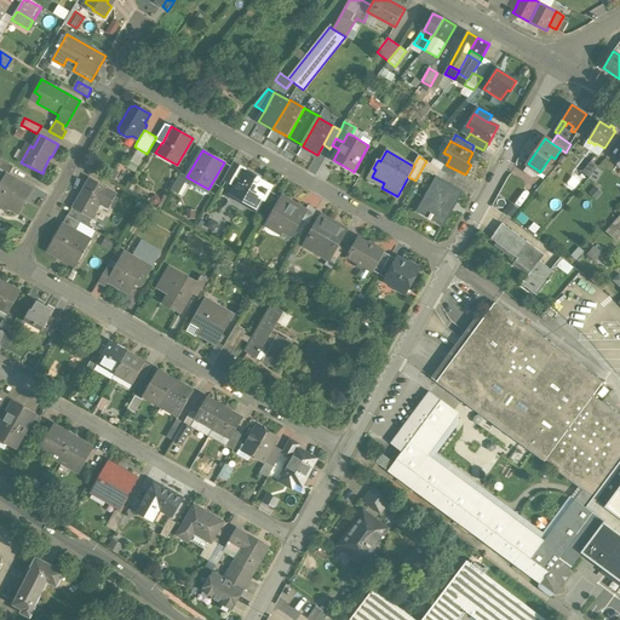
[(13,166),(0,159),(0,158),(0,171),(6,174),(6,173),(9,176),(13,166)]
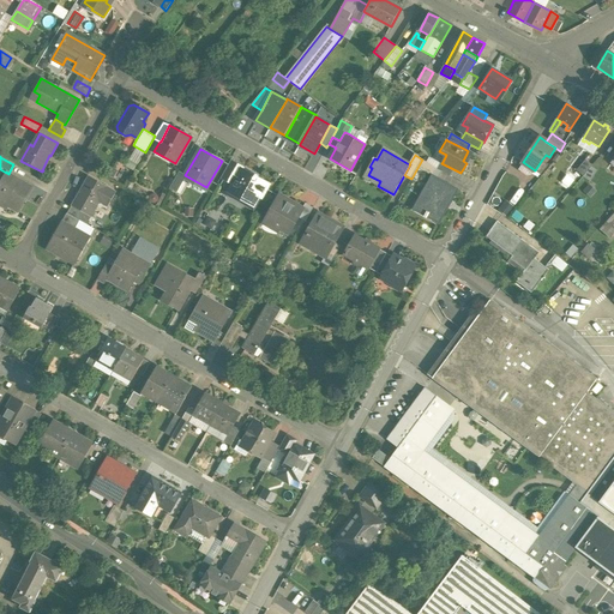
[(432,167),(422,160),(417,168),(432,176),(433,176),(438,179),(443,172),(437,169),(432,167)]
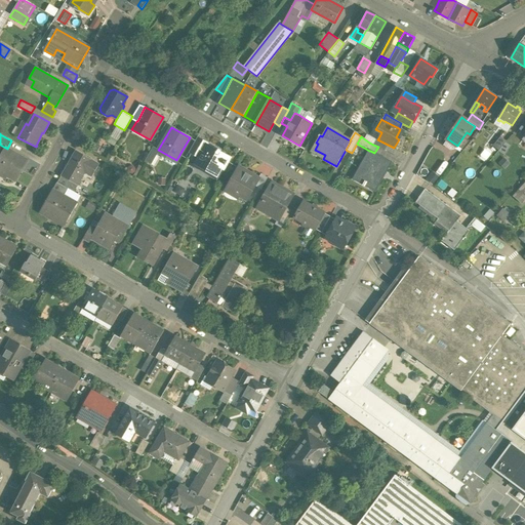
[(471,142),(463,136),(457,146),(463,150),(471,142)]
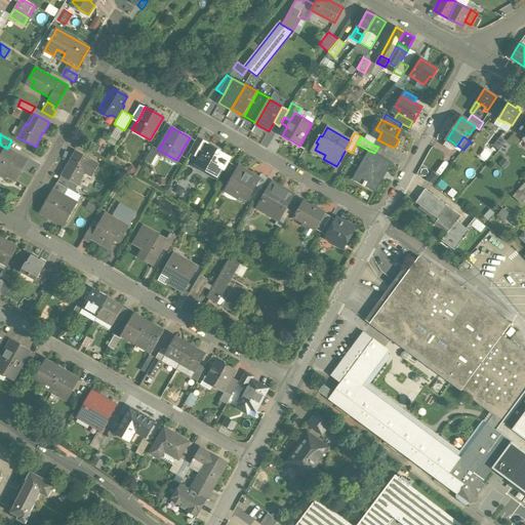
[(494,146),(507,154),(512,144),(499,136),(494,146)]
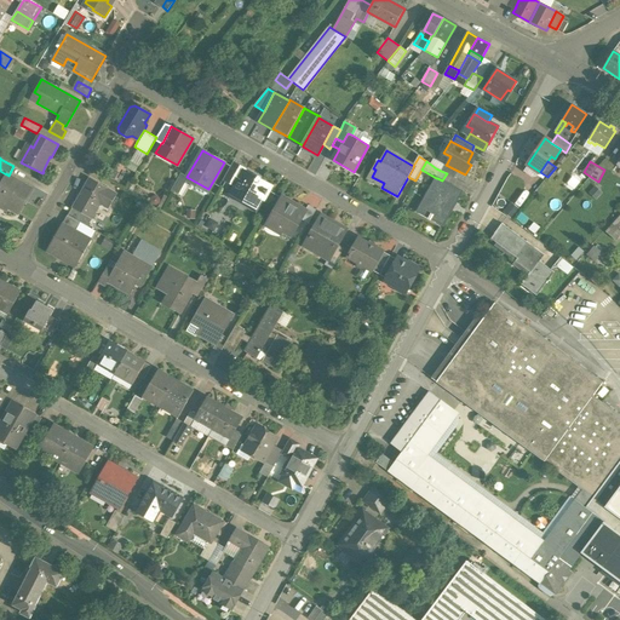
[(247,170),(233,162),(223,179),(236,187),(244,173),(245,174),(247,170)]
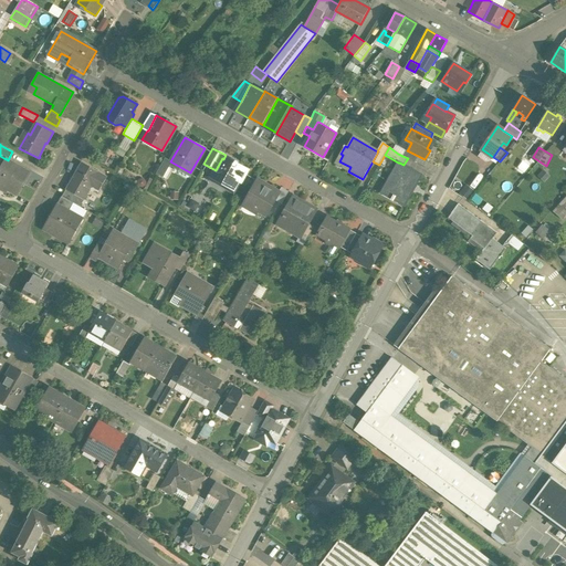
[(418,156),(407,150),(408,149),(407,148),(402,156),(408,158),(415,163),(418,156)]
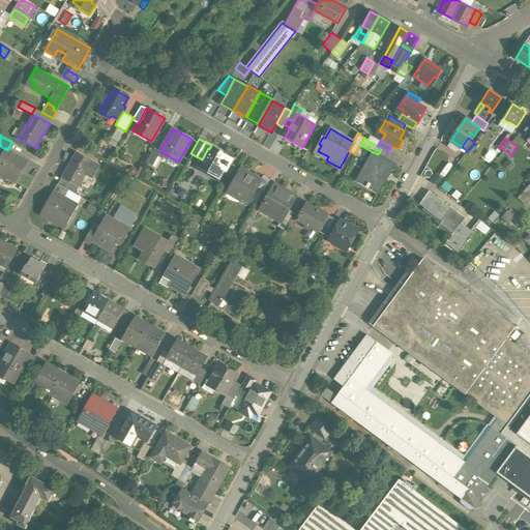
[(7,150),(5,148),(5,149),(0,157),(0,172),(7,177),(7,178),(16,183),(28,162),(7,150)]
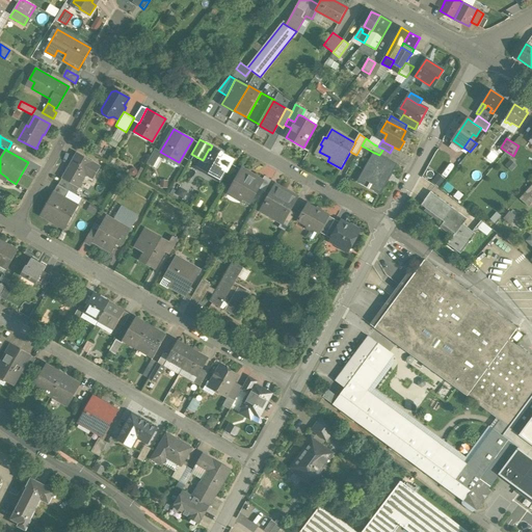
[(203,160),(201,164),(209,169),(208,171),(219,178),(223,169),(225,170),(233,159),(222,154),(221,156),(210,150),(209,149),(203,160)]
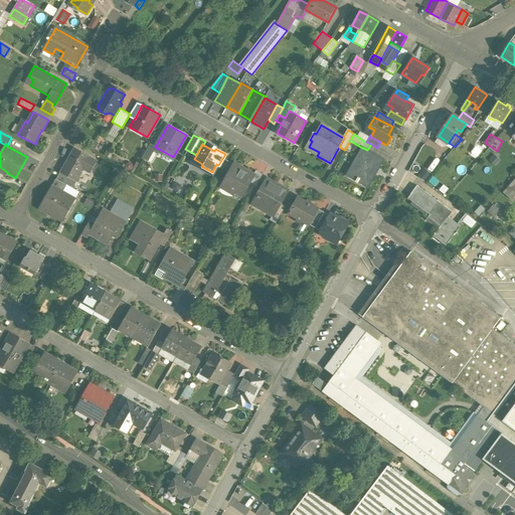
[(73,147),(59,172),(75,182),(84,166),(92,170),(97,161),(73,147)]
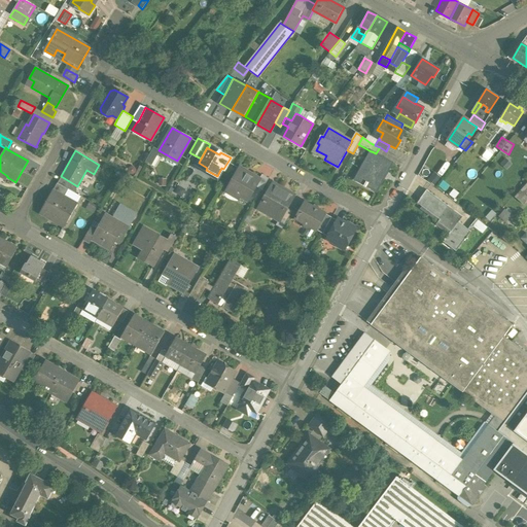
[(152,150),(145,161),(151,165),(157,153),(152,150)]
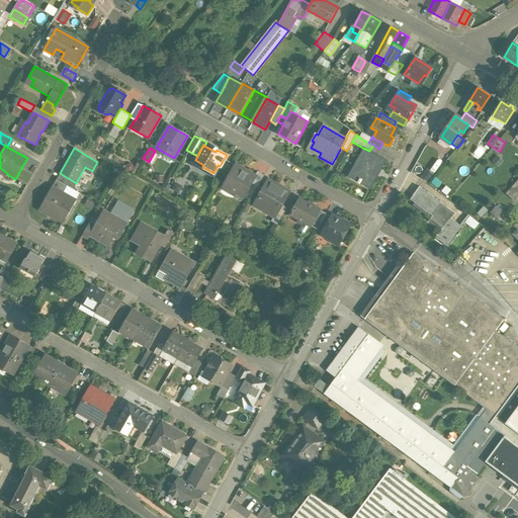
[(369,151),(365,149),(364,149),(356,165),(358,167),(354,175),(361,178),(358,184),(359,185),(360,184),(370,189),(386,161),(369,151)]
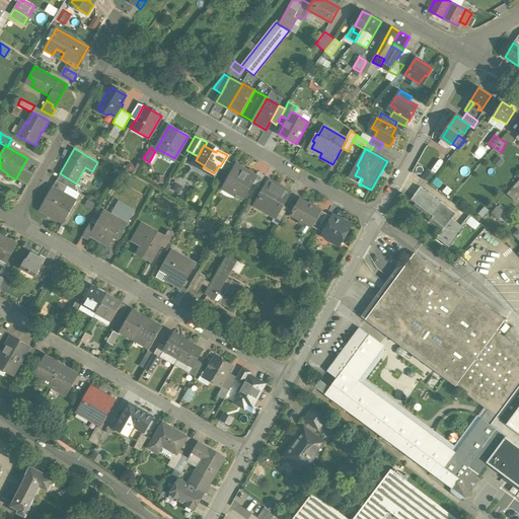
[(247,172),(235,165),(223,186),(244,198),(252,183),(256,175),(255,175),(248,170),(247,172)]
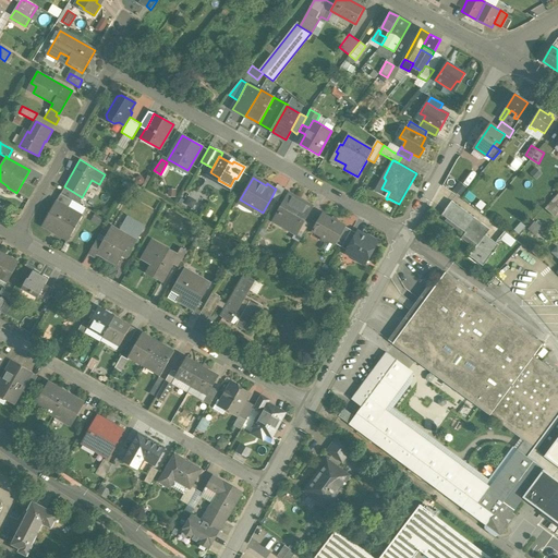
[(448,186),(462,195),(468,187),(455,178),(448,186)]
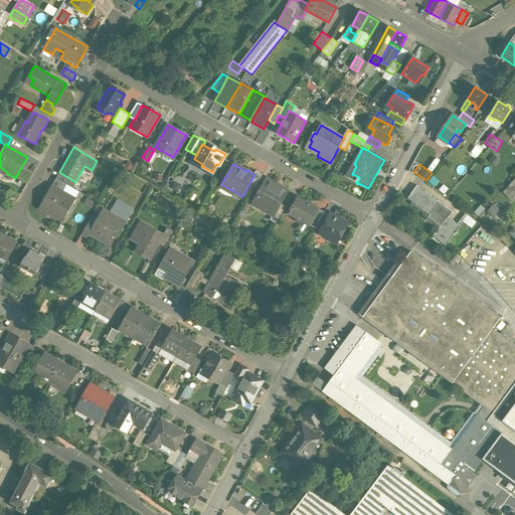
[(255,170),(253,174),(254,174),(250,182),(255,185),(263,174),(255,170)]
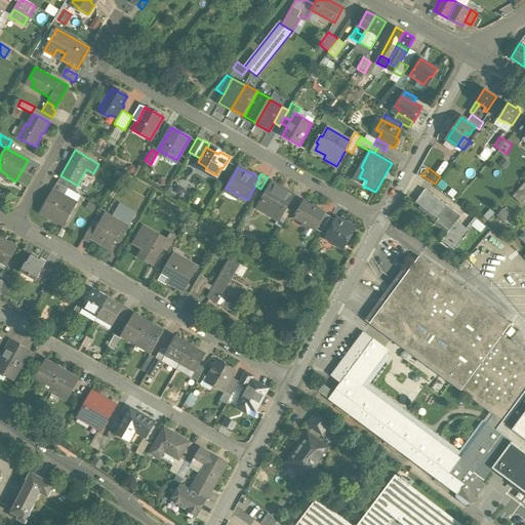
[(77,186),(61,175),(57,182),(68,188),(74,191),(77,186)]
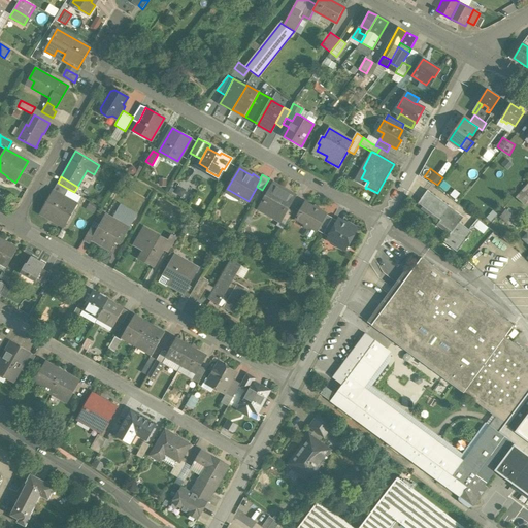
[(68,189),(58,183),(54,190),(64,196),(68,189)]
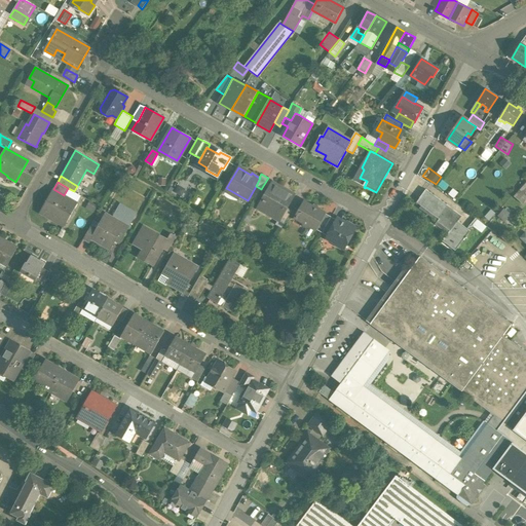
[(272,183),(258,209),(266,213),(268,211),(279,217),(280,217),(286,208),(287,208),(294,195),(272,183)]
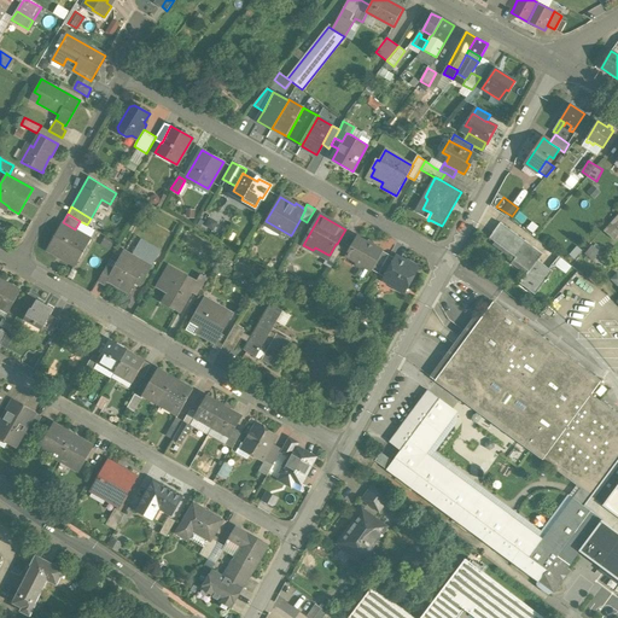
[(617,216),(605,231),(614,239),(617,233),(617,216)]
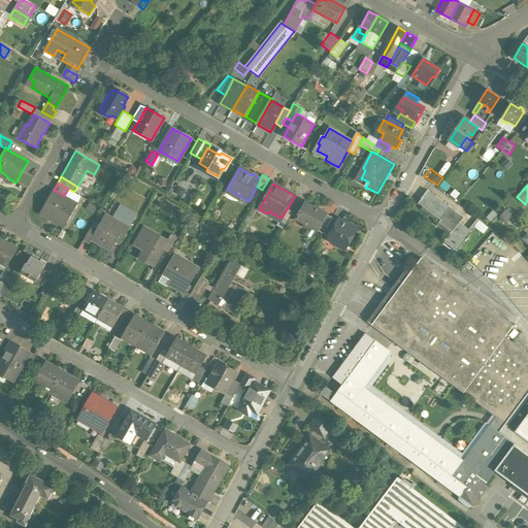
[(54,190),(53,190),(39,212),(50,219),(51,217),(56,220),(65,225),(75,206),(62,199),(64,196),(54,190)]
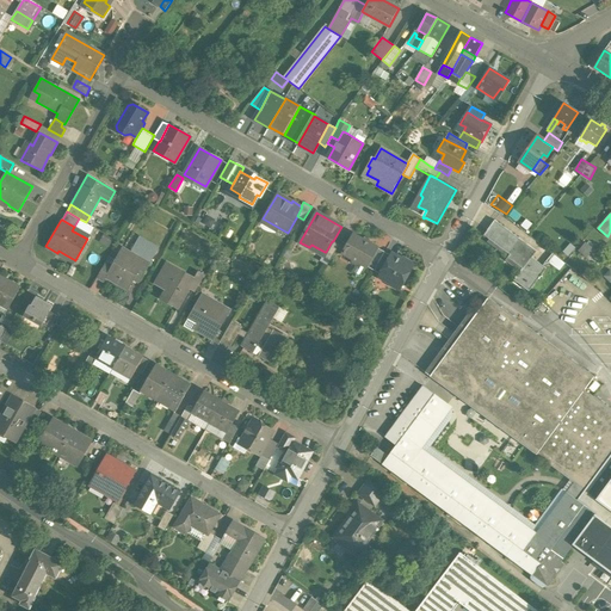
[(495,220),(485,235),(510,254),(505,260),(520,271),(513,281),(529,291),(547,269),(531,257),(537,251),(495,220)]
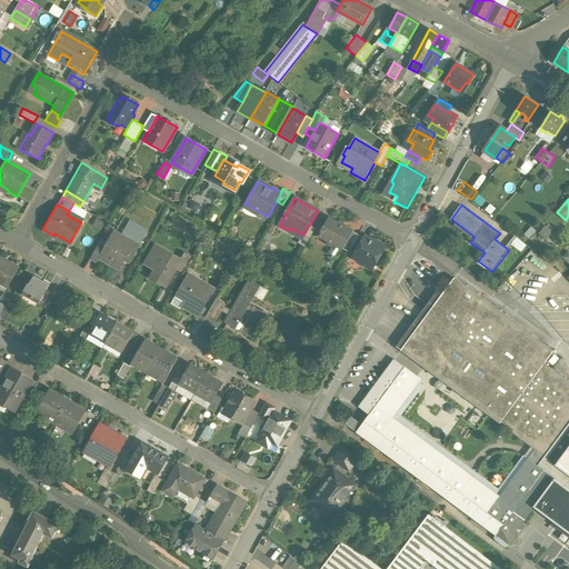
[(338,223),(330,219),(330,218),(329,218),(319,237),(320,237),(328,241),(328,245),(331,246),(335,246),(340,248),(340,249),(341,249),(341,248),(351,231),(351,230),(350,230),(345,227),(343,227),(338,223)]
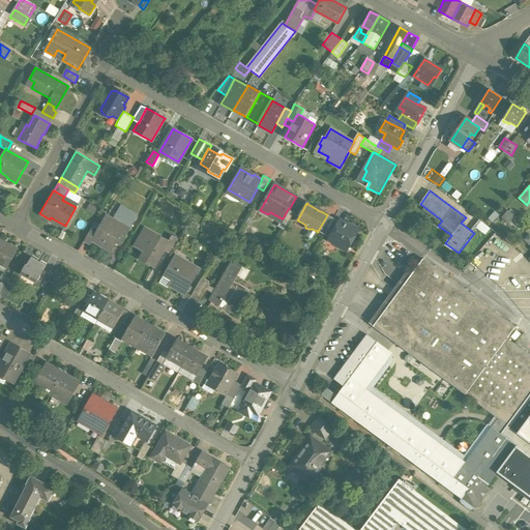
[(138,215),(120,206),(113,219),(129,229),(138,215)]
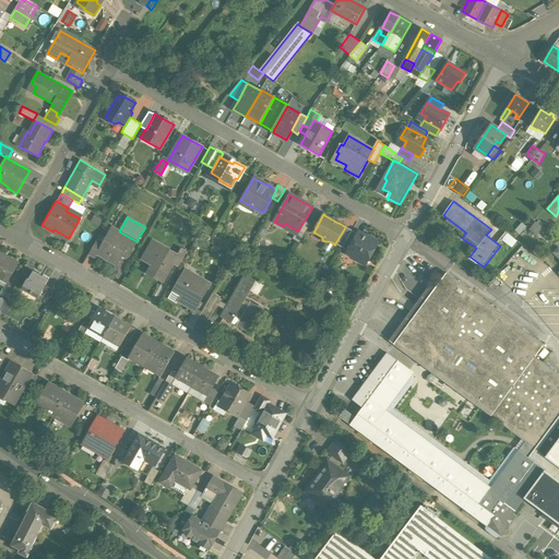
[(304,221),(298,230),(297,230),(293,239),(299,242),(310,224),(305,221),(304,221)]
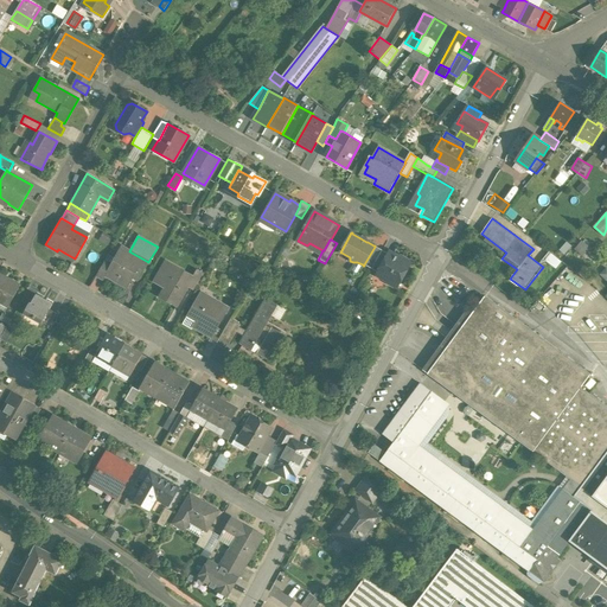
[(583,256),(590,247),(582,240),(575,249),(583,256)]
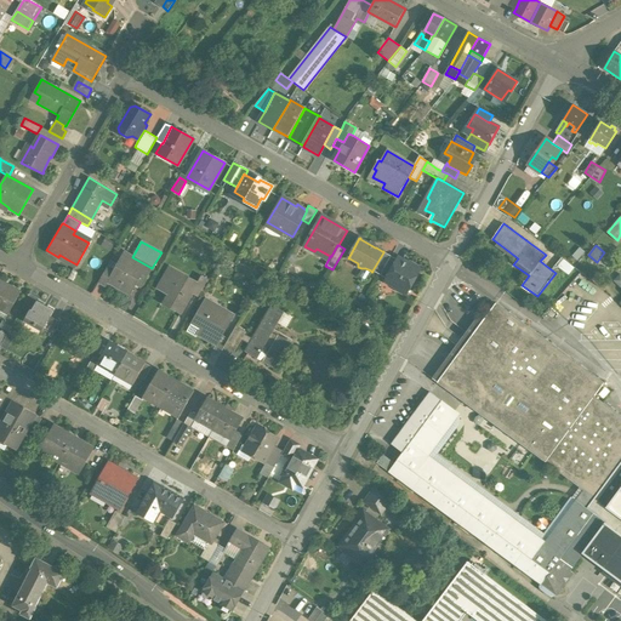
[(383,252),(372,271),(380,275),(391,256),(383,252)]
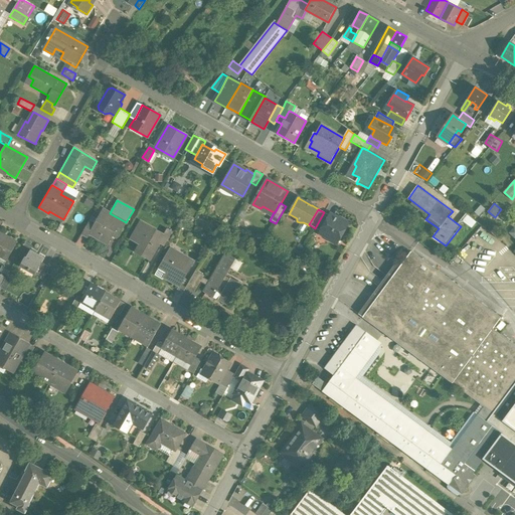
[(109,214),(103,211),(98,219),(104,222),(109,214)]
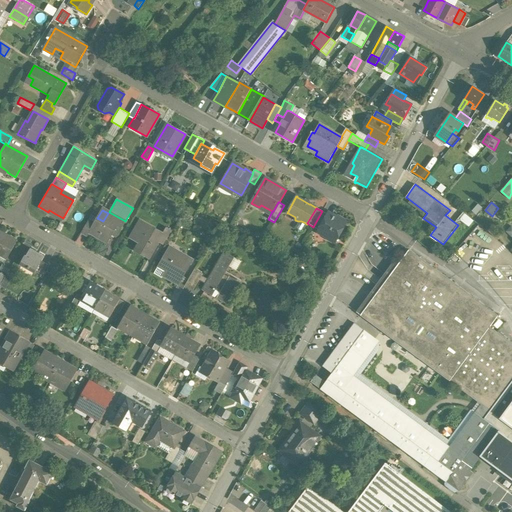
[(322,211),(313,227),(318,230),(327,214),(322,211)]
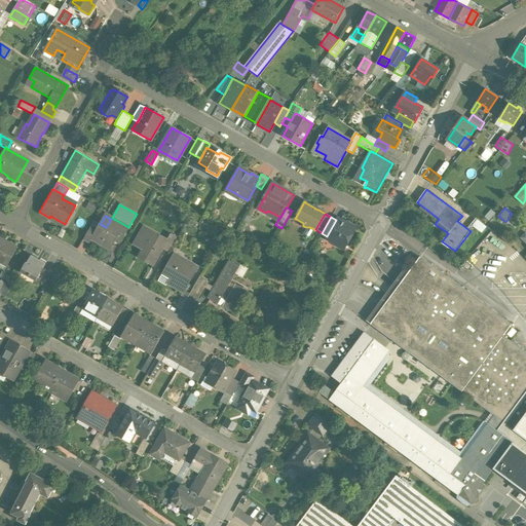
[(100,224),(100,223),(97,229),(91,239),(110,250),(116,240),(120,242),(128,227),(112,218),(111,219),(106,227),(100,224)]
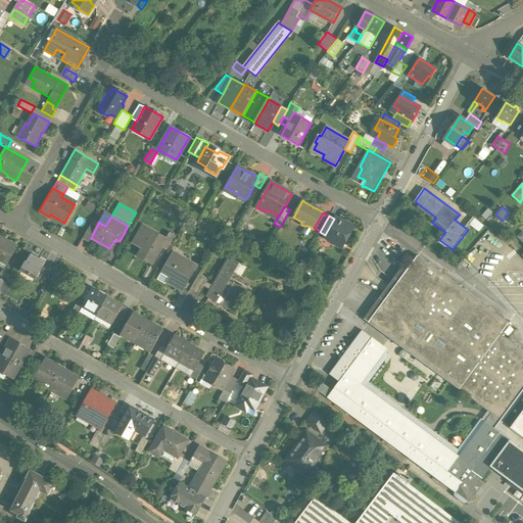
[(480,230),(484,225),(474,218),(471,224),(480,230)]
